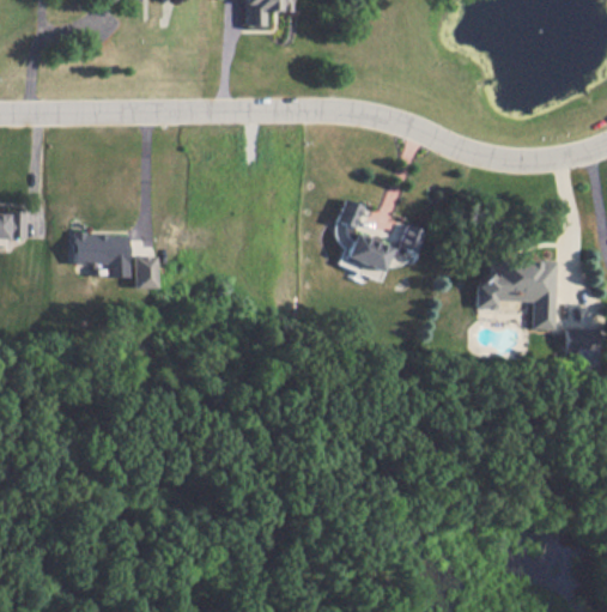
[(292,0),(246,0),(247,26),(267,26),(266,12),(292,12),(292,0)]
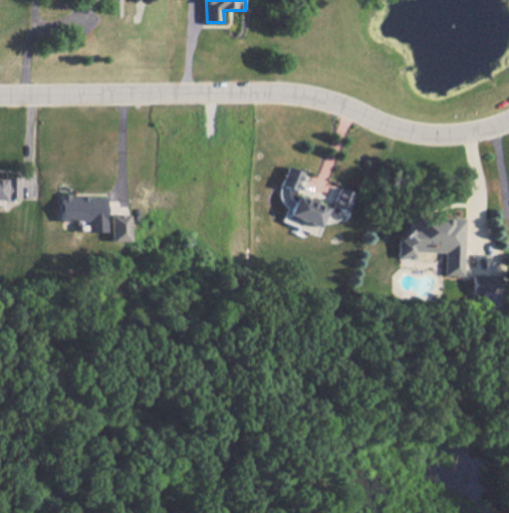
[(322,235),(326,223),(350,221),(353,215),(352,207),(357,194),(340,188),(333,209),(316,203),(316,198),(304,199),(296,196),(304,173),(288,167),(283,181),(285,221),(285,222),(322,235)]
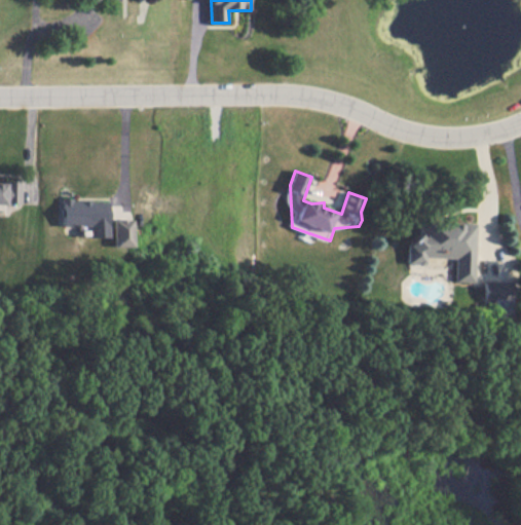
[(112,201),(66,201),(66,227),(92,227),(92,238),(112,238),(112,201)]
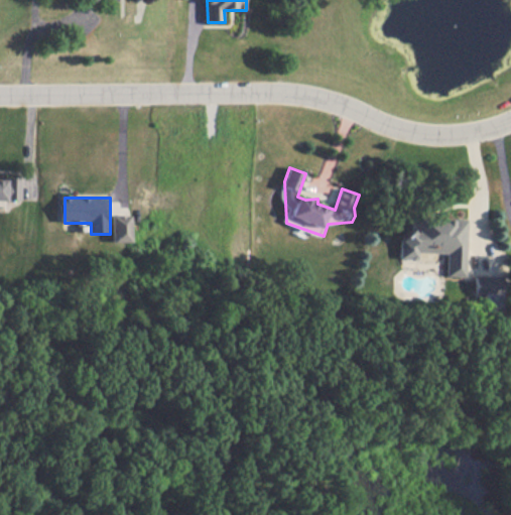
[(115,243),(134,243),(134,216),(115,217),(115,243)]
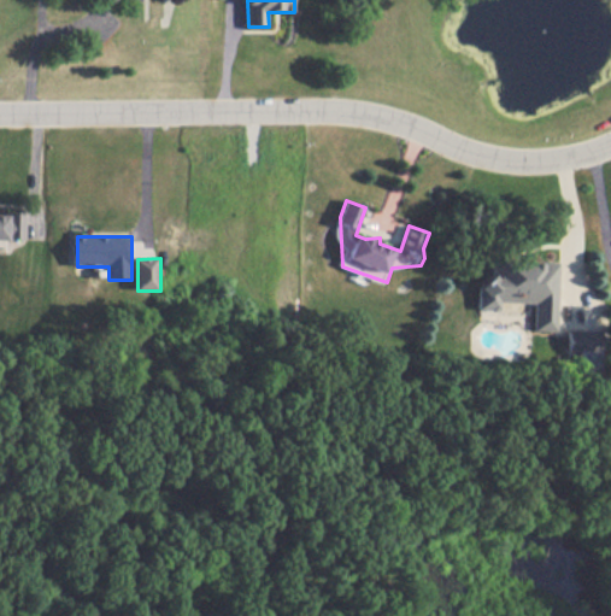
[(538,304),(538,332),(559,332),(560,264),(515,263),(513,279),(482,277),(481,311),(504,312),(505,304),(538,304)]
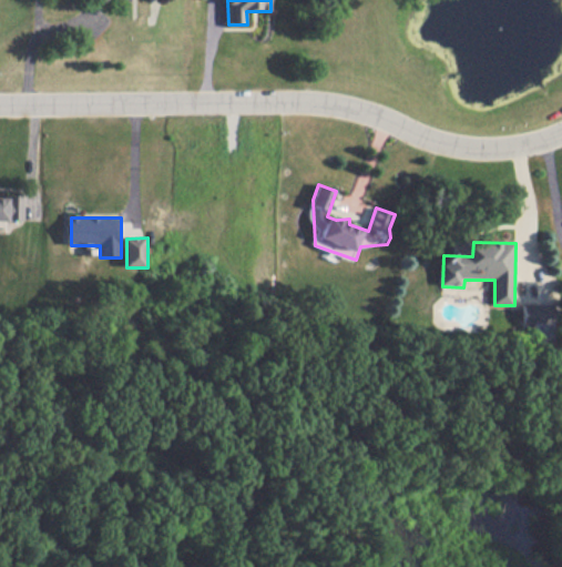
[(524,326),(534,326),(534,342),(553,342),(554,306),(524,305),(524,326)]
